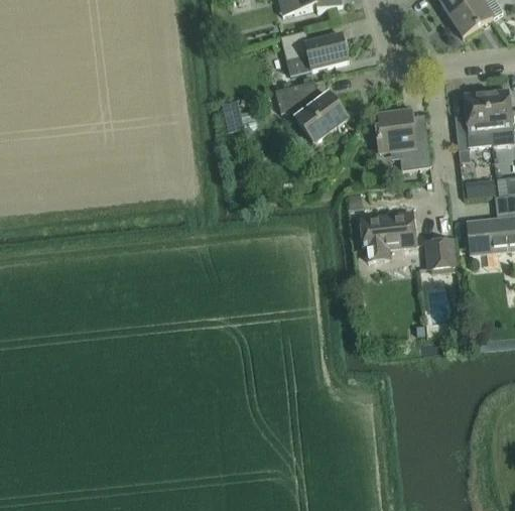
[(277,0),(281,15),(314,7),(316,11),(342,4),(341,0),(277,0)]
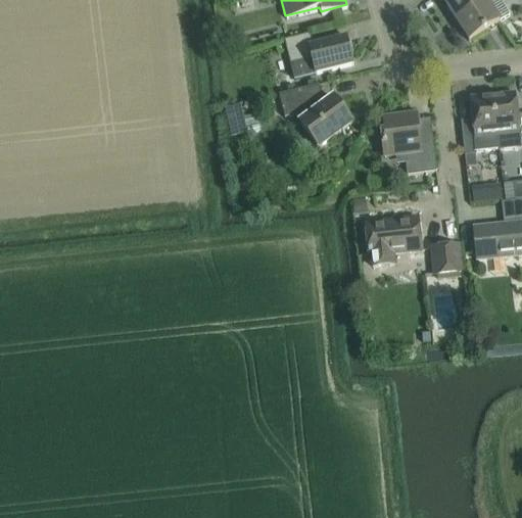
[(456,18),(485,0),(444,0),(456,18)]
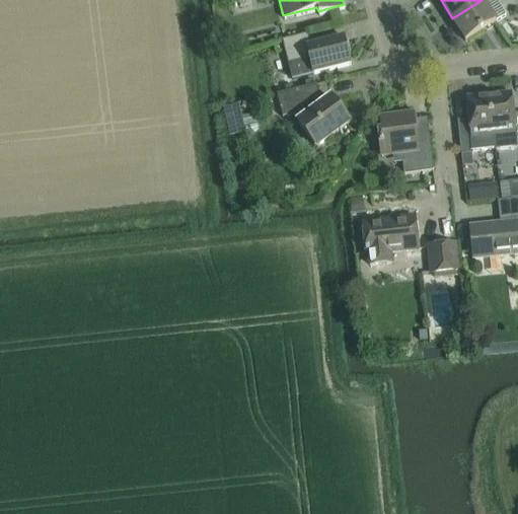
[(482,0),(452,18),(464,38),(496,17),(495,17),(504,12),(504,8),(499,0),(482,0)]
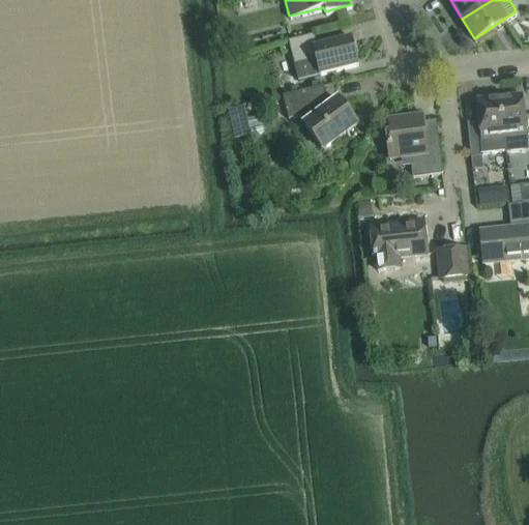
[(319,71),(357,62),(350,34),(316,42),(313,31),(287,37),(293,61),(297,78),(319,71)]
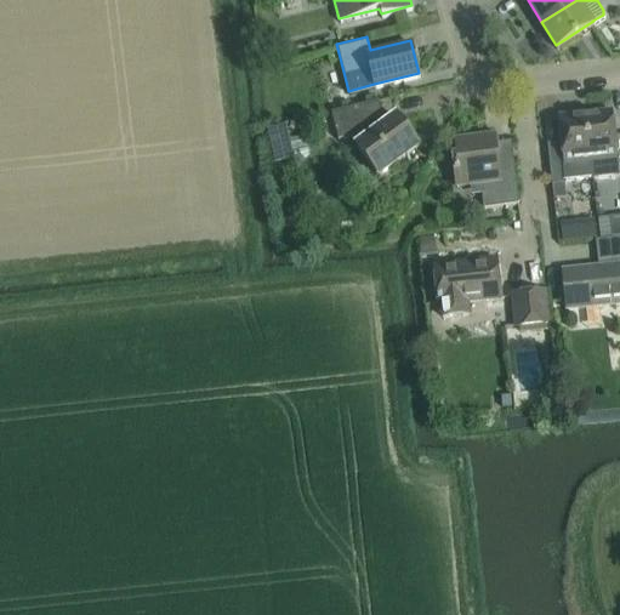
[(386,120),(381,114),(377,97),(330,108),(337,136),(348,132),(377,172),(417,142),(396,113),(386,120)]
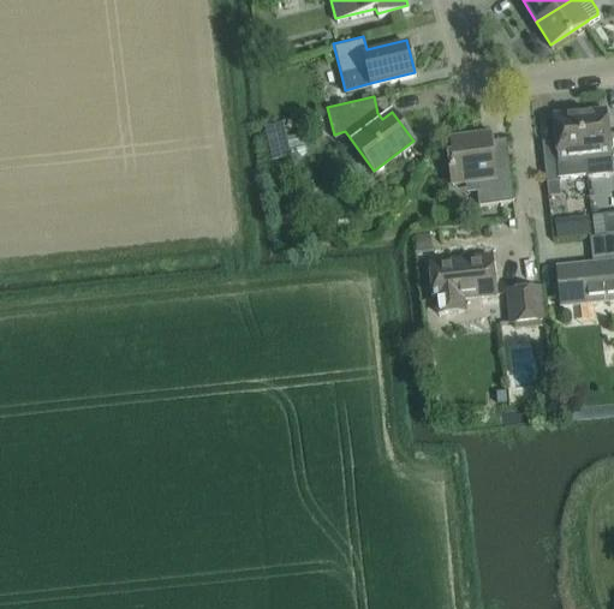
[(613,137),(609,138),(606,106),(578,108),(584,156),(585,171),(586,171),(586,173),(613,169),(613,137)]
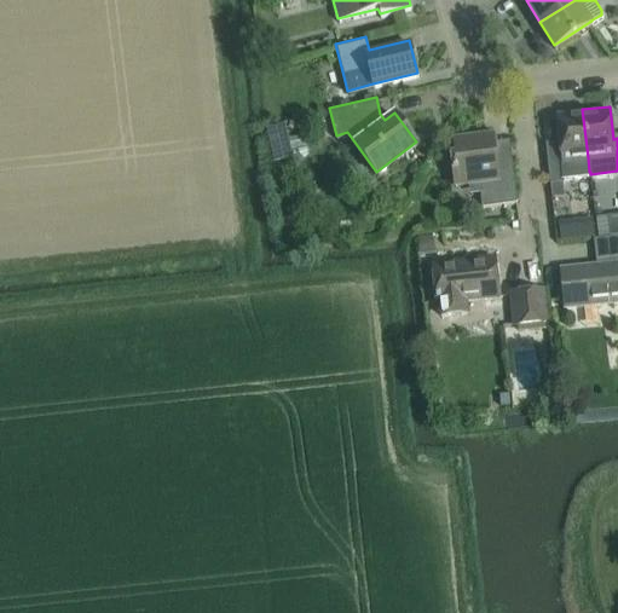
[(560,145),(546,146),(552,195),(566,194),(564,175),(589,172),(588,157),(582,109),(555,113),(560,145)]
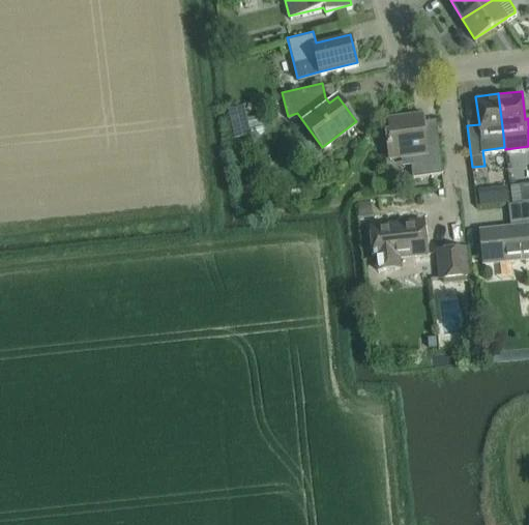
[(423,137),(420,112),(388,116),(389,130),(386,130),(389,156),(409,153),(412,175),(442,171),(441,162),(437,136),(423,137)]
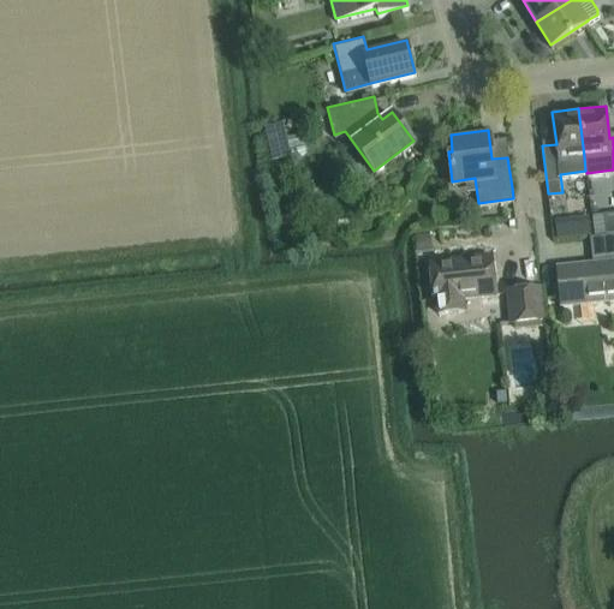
[(613,209),(603,212),(606,230),(613,228),(613,209)]
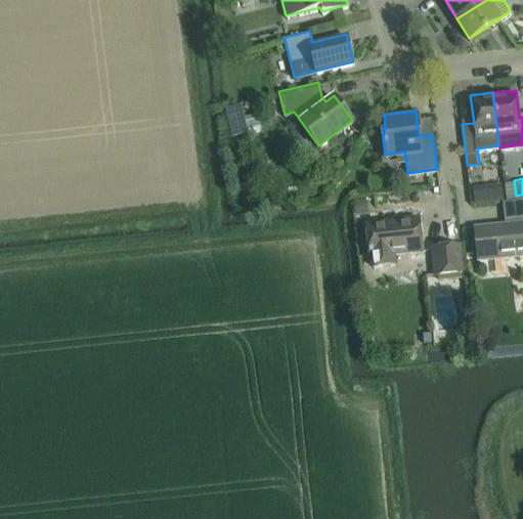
[(500,182),(487,183),(488,199),(503,197),(500,182)]
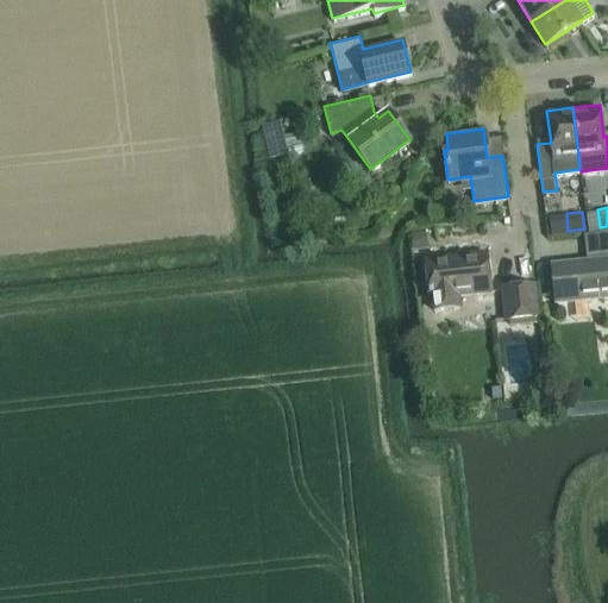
[(458,305),(457,291),(490,288),(486,250),(459,252),(459,255),(425,259),(428,295),(431,295),(432,307),(458,305)]
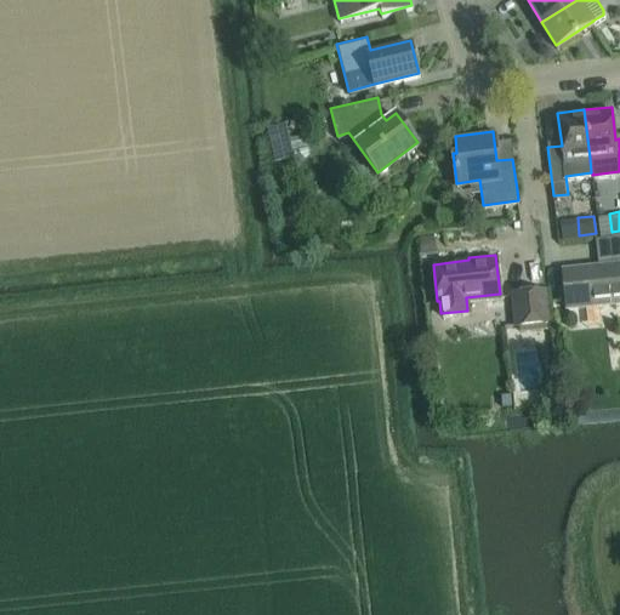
[(619,260),(597,262),(561,266),(564,306),(619,300),(619,260)]
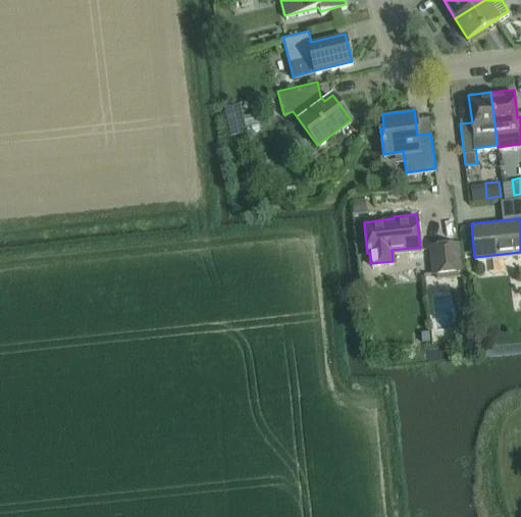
[(433,271),(459,268),(456,242),(430,245),(433,271)]
